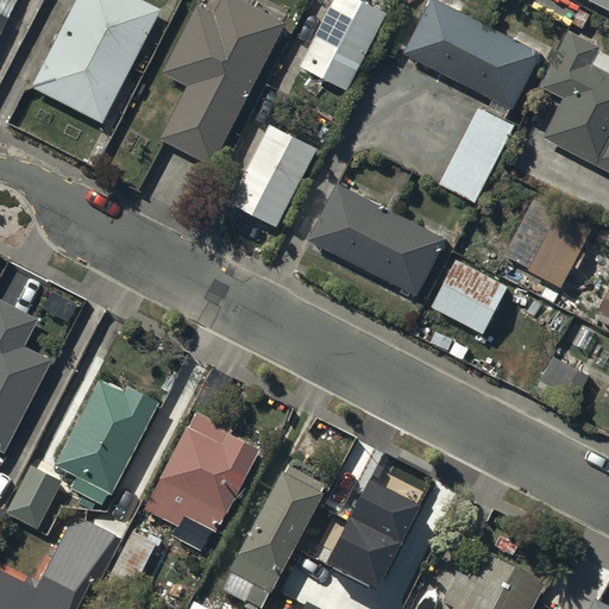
[(132,0),(80,0),(63,35),(131,68),(158,13),(132,0)]
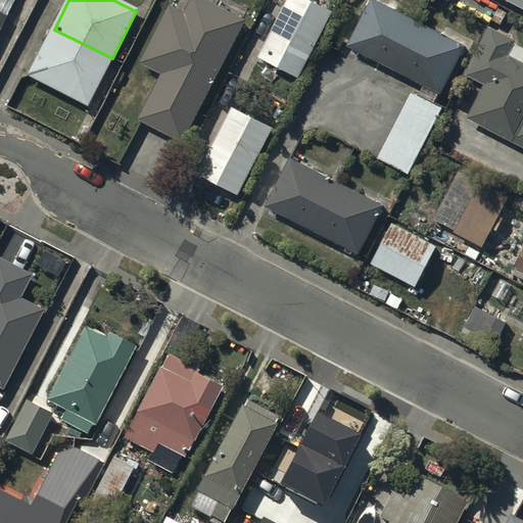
[(243,24),(198,0),(187,20),(172,11),(145,63),(167,75),(143,120),(182,140),(243,24)]
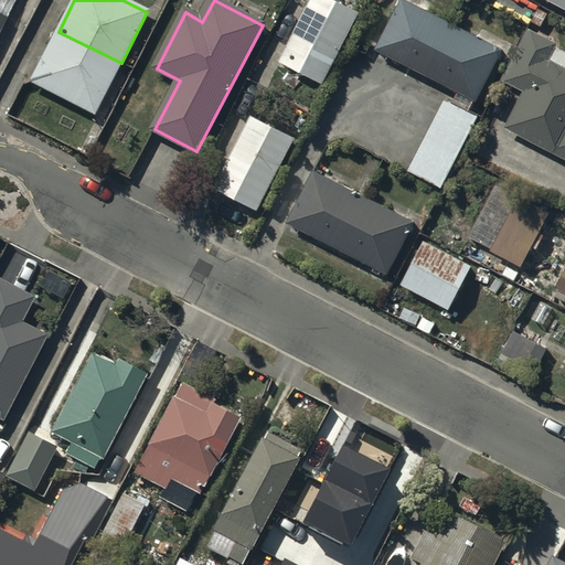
[(358,16),(328,0),(316,0),(283,64),(322,84),(358,16)]
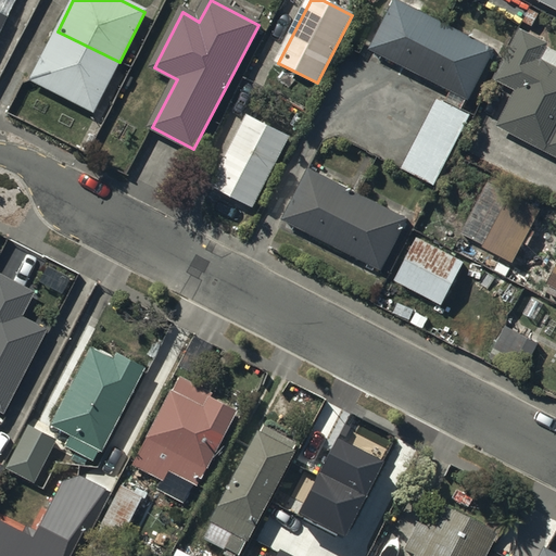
[(555,0),(538,0),(555,9),(555,0)]
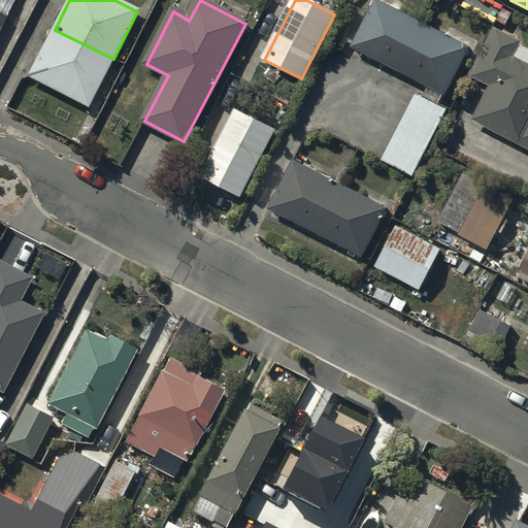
[(426,25),(378,1),(355,47),(402,72),(426,25)]
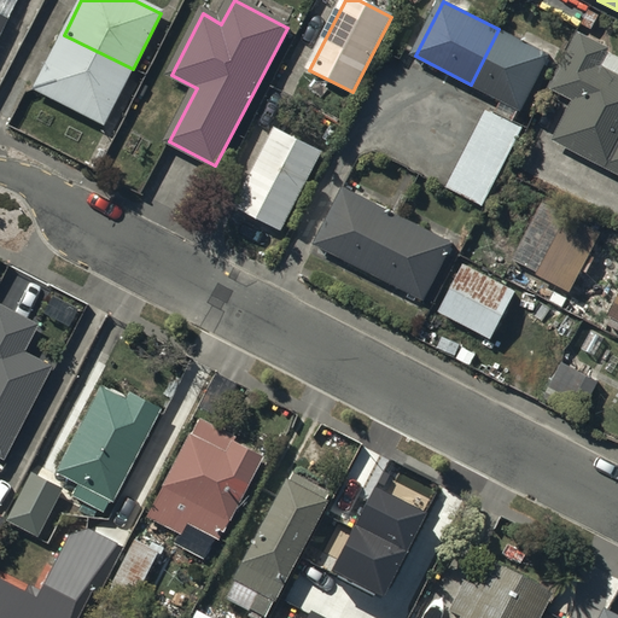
[(552,57),(499,29),(471,85),(523,111),(552,57)]
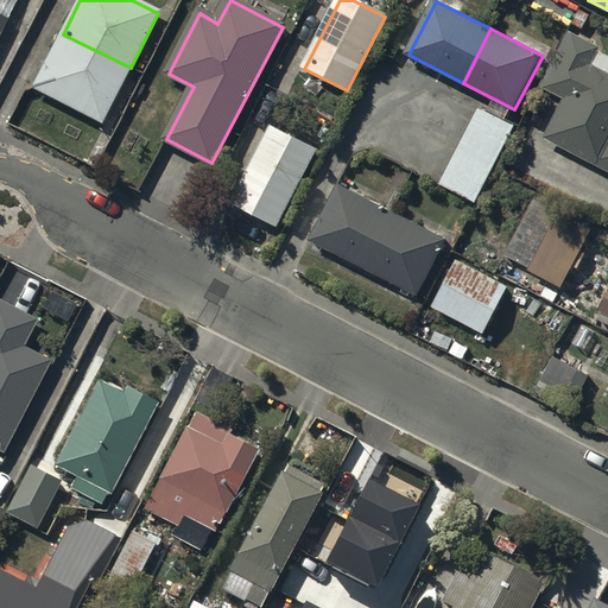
[(63,35),(36,89),(103,124),(131,68),(63,35)]
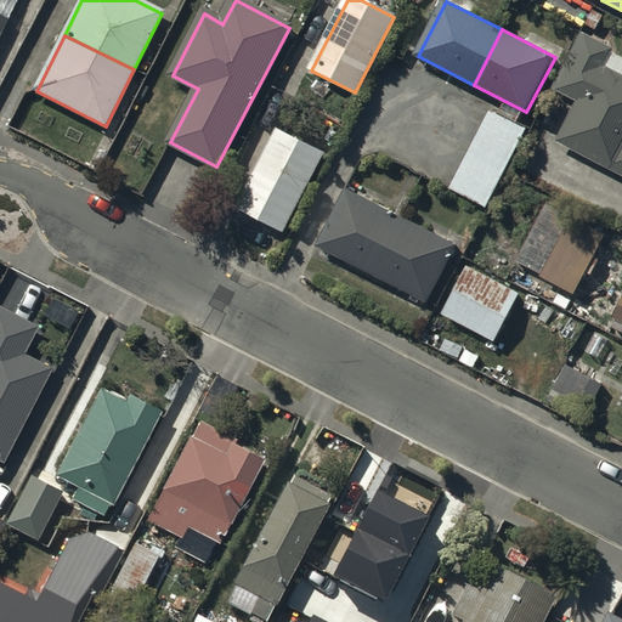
[(612,169),(621,148),(621,79),(601,69),(611,50),(584,37),(558,89),(581,100),(560,142),(612,169)]
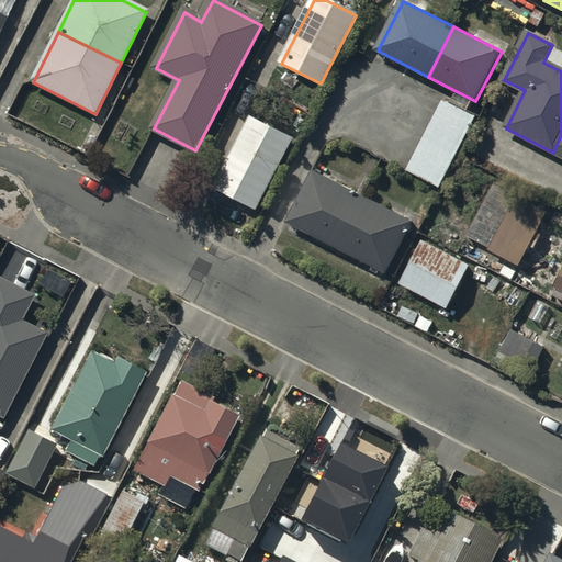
[(444,102),(408,168),(440,184),(474,119),(444,102)]
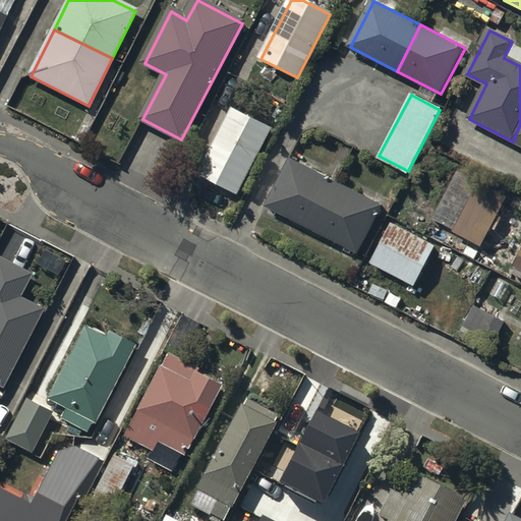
[(272,129),(235,110),(203,174),(238,192),(272,129)]
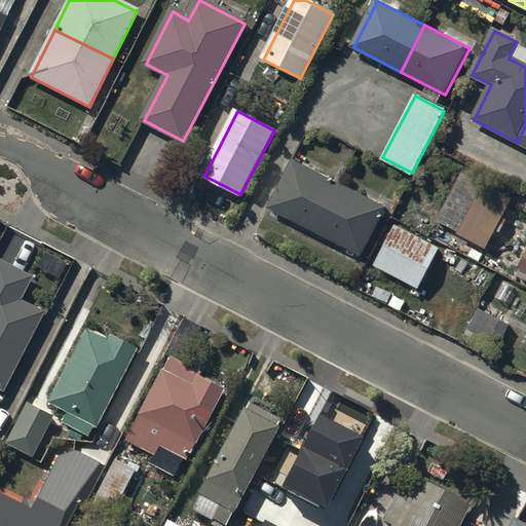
[(340,186),(293,161),(269,208),(316,232),(340,186)]
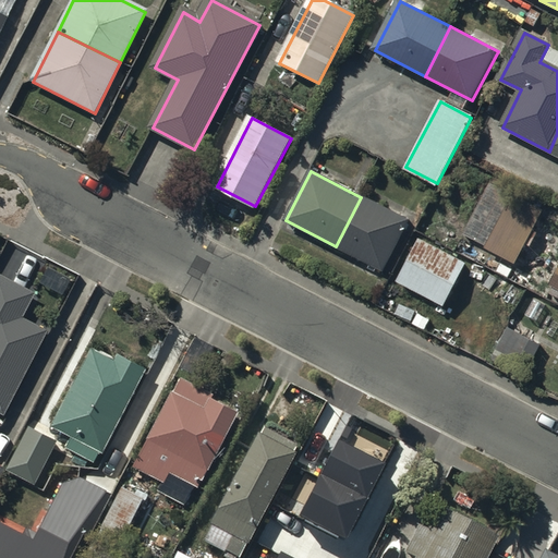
[(514,263),(541,211),(490,185),(464,237),(514,263)]
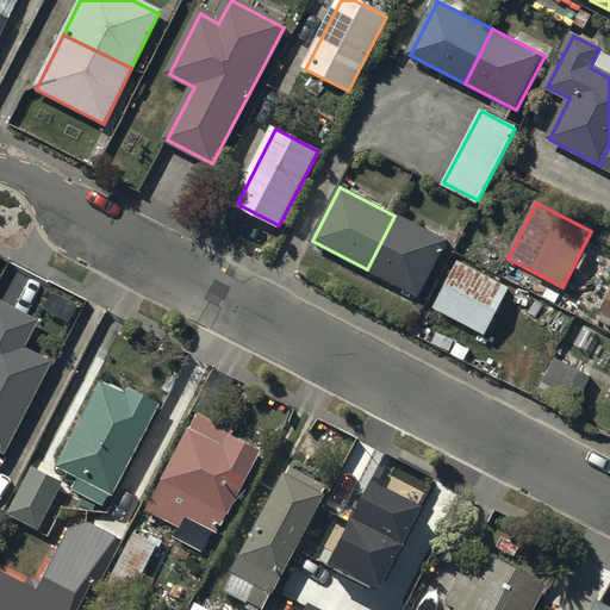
[(447,242),(394,216),(367,269),(418,296),(447,242)]
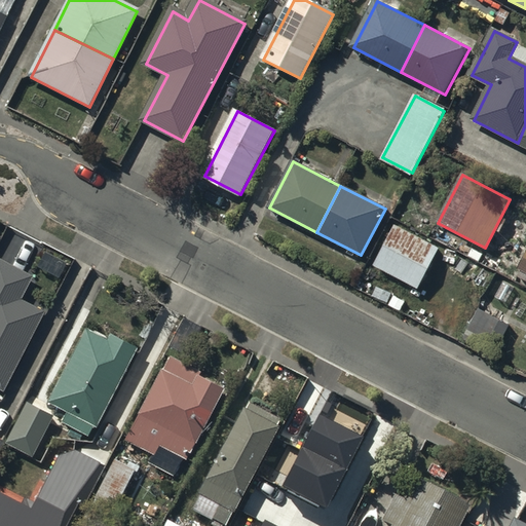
[(439,253),(396,229),(376,267),(418,290),(439,253)]
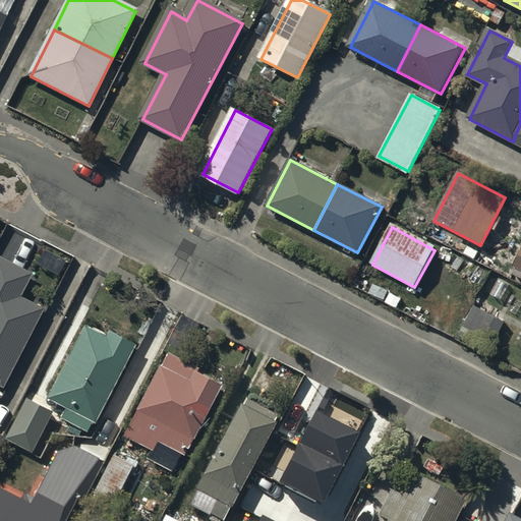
[(32,275),(0,257),(0,385),(3,388),(44,311),(19,298),(32,275)]
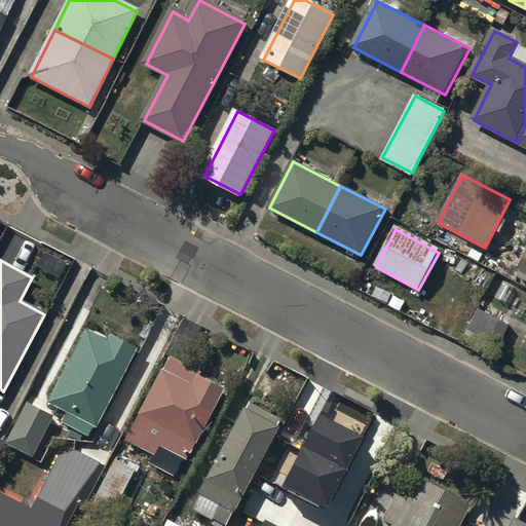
[(508,328),(478,312),(468,330),(497,346),(508,328)]
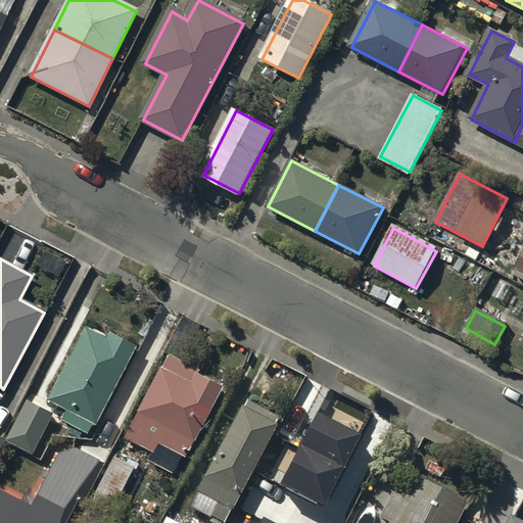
[(104,330),(85,319),(47,386),(65,395),(60,405),(86,419),(133,335),(108,322),(104,330)]
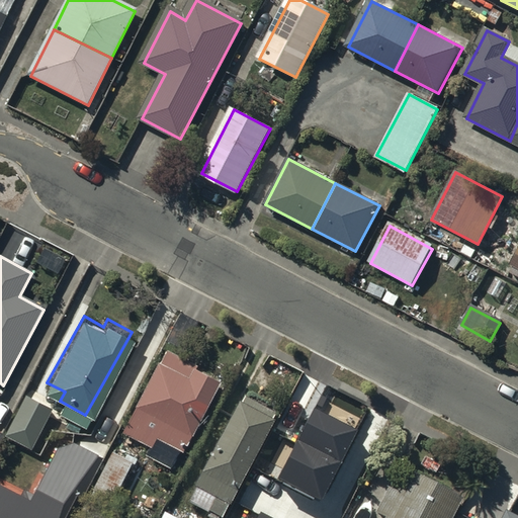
[(196,367),(167,352),(124,435),(152,449),(149,455),(175,467),(217,385),(192,373),(196,367)]
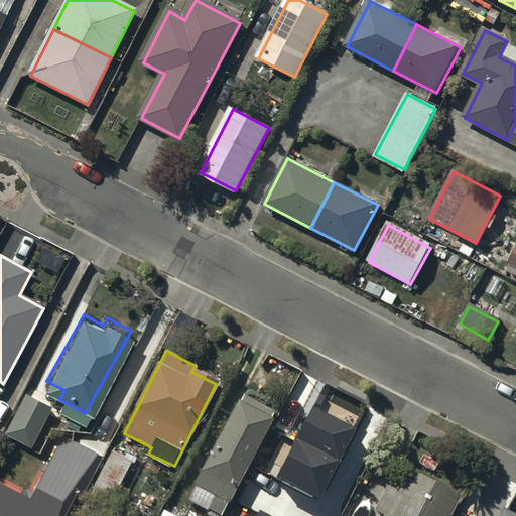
[(29,438),(50,400),(25,387),(5,425),(29,438)]
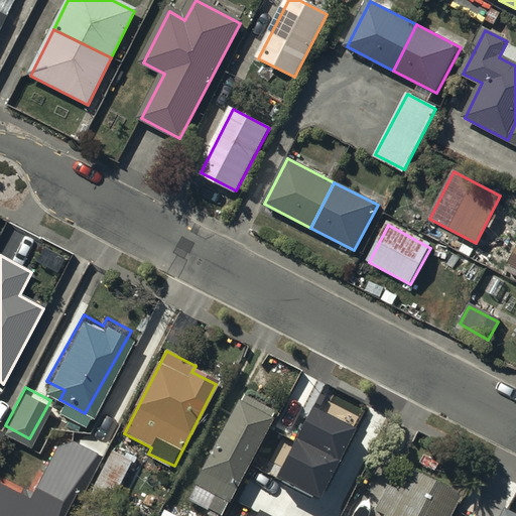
[(216,511),(271,406),(240,389),(184,495),(216,511)]
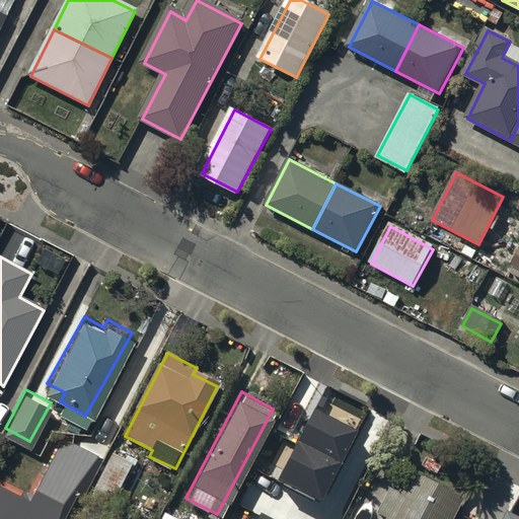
[(315,410),(278,482),(319,502),(356,431),(315,410)]
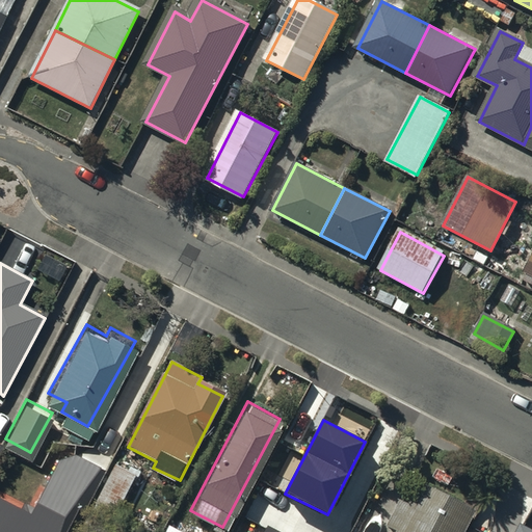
[(102,459),(75,446),(56,453),(30,503),(0,487),(0,531),(59,531),(76,501),(80,502),(102,459)]
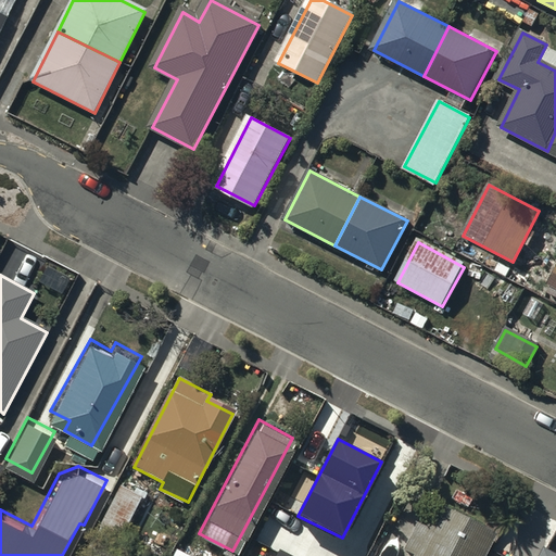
[(143,501),(122,489),(93,543),(115,554),(143,501)]
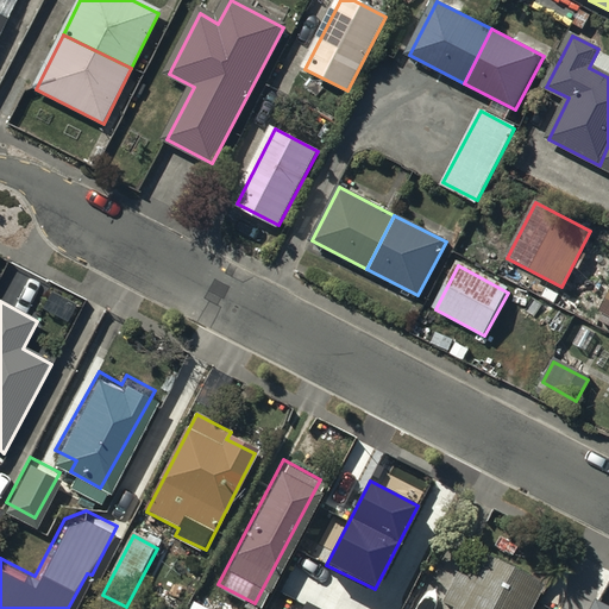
[(531,608),(540,591),(488,564),(475,588),(462,582),(447,608),(450,608),(531,608)]
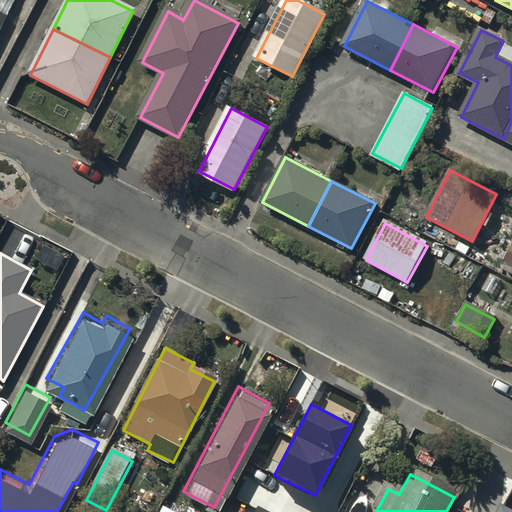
All buildings are outlined.
